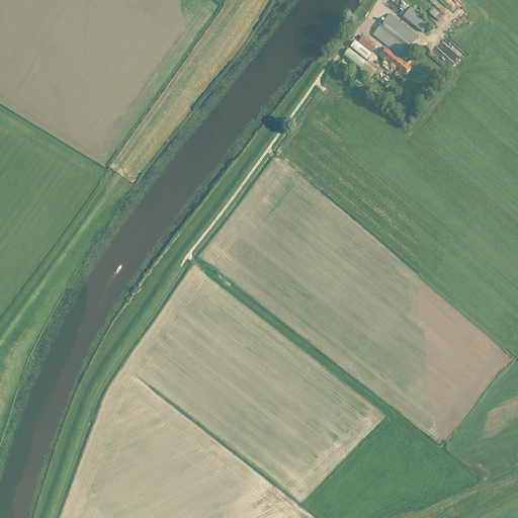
[(410,4),(403,14),(422,29),(428,21),(416,11),(417,10),(410,4)]
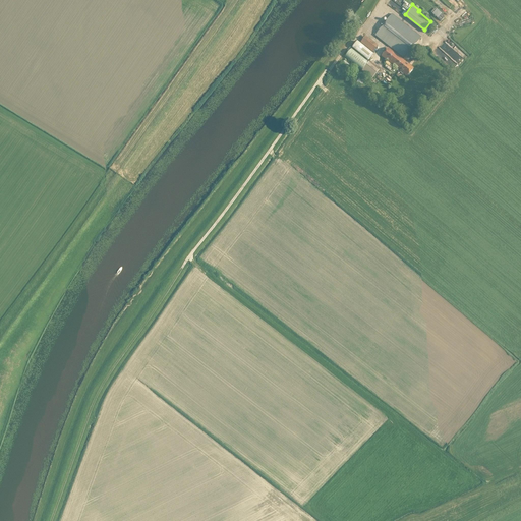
[(438,4),(433,9),(439,13),(443,8),(438,4)]
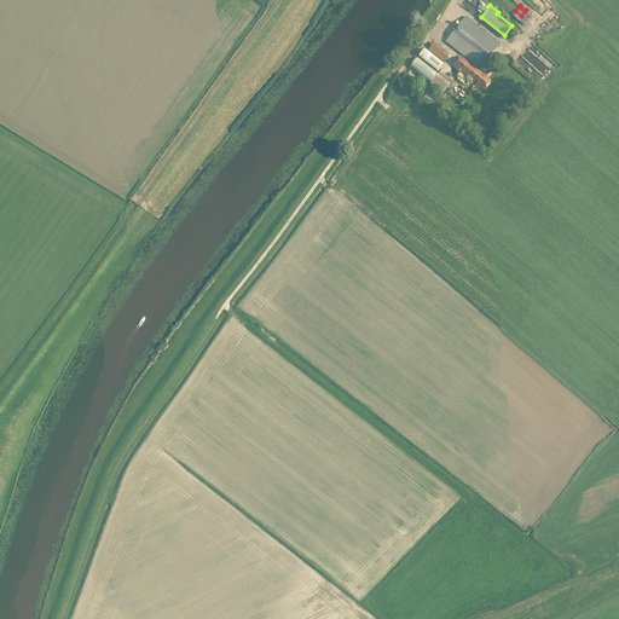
[(479,65),(478,68),(460,53),(452,63),(482,87),(491,77),(482,71),(489,64),(484,61),(499,41),(464,13),(445,39),(479,65)]
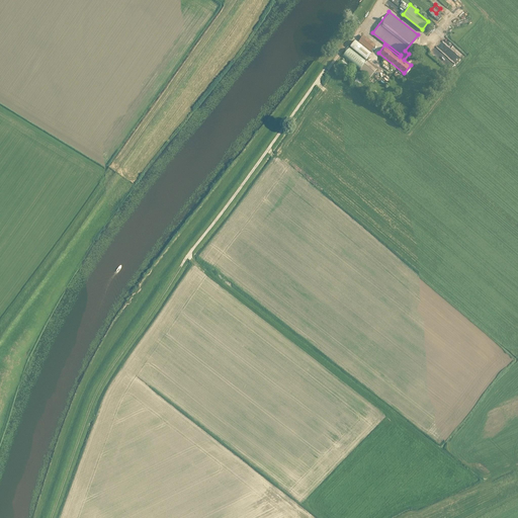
[(370,49),(375,42),(363,33),(358,39),(370,49)]
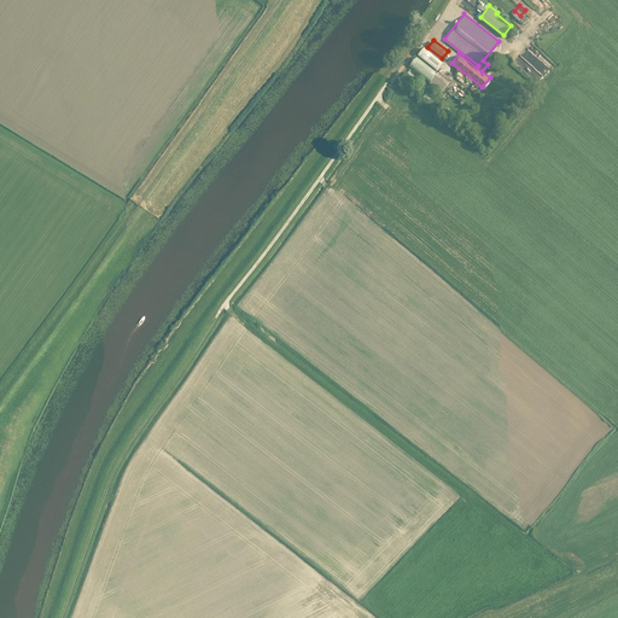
[(421,56),(437,68),(442,60),(424,47),(423,46),(417,53),(421,56)]
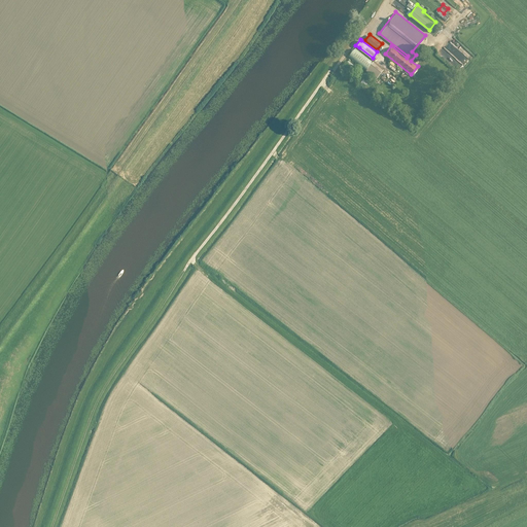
[(475,53),(466,43),(464,45),(472,54),(475,53)]
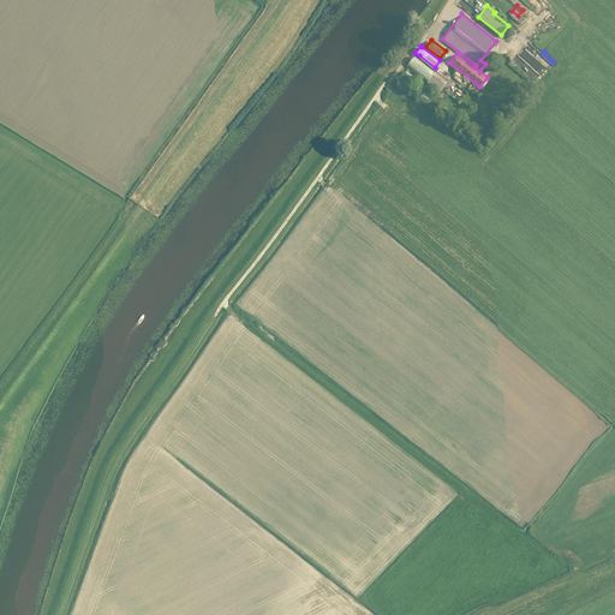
[(435,70),(415,54),(406,64),(427,81),(435,70)]
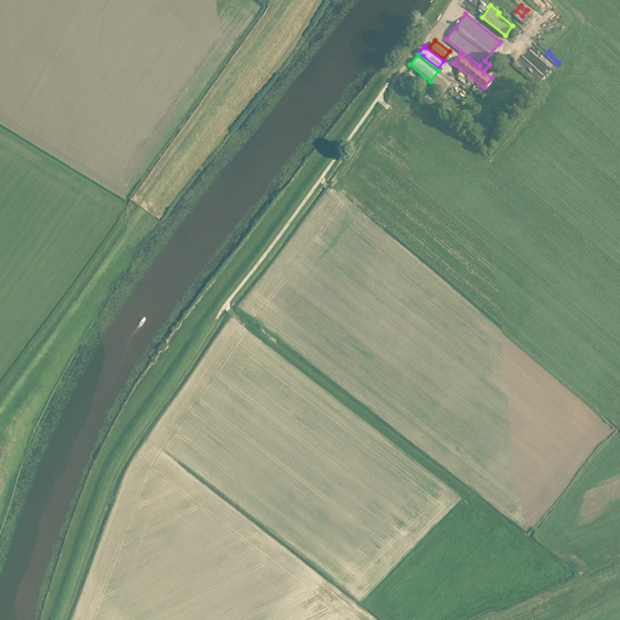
[(414,81),(418,76),(409,69),(405,74),(414,81)]
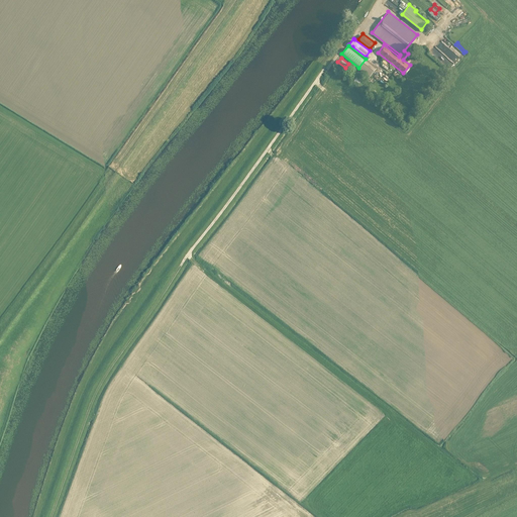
[(362,78),(359,72),(353,71),(350,76),(352,81),(358,82),(362,78)]
